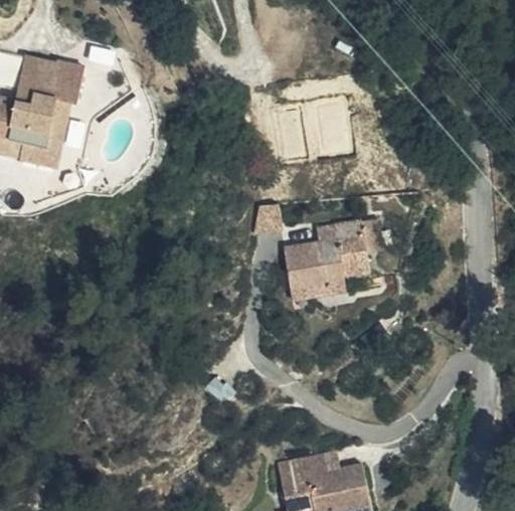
[(0,136),(24,143),(19,158),(56,167),(75,104),(79,104),(91,67),(61,60),(60,63),(31,55),(17,100),(4,97),(0,110),(0,136)]
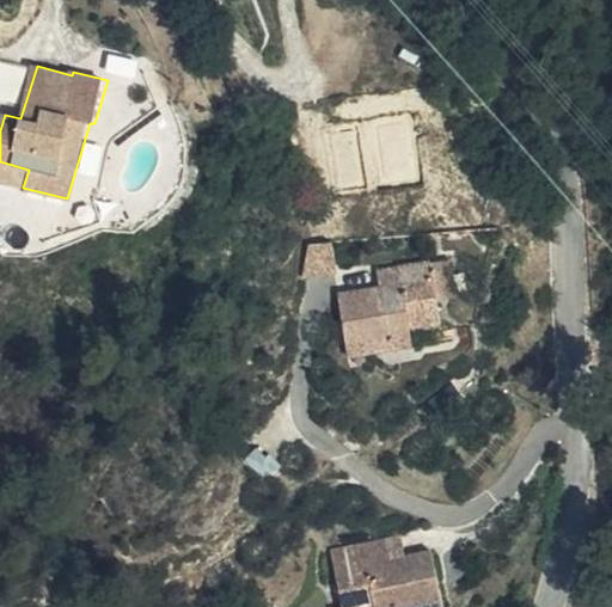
[(0,181),(23,188),(29,170),(0,161),(0,181)]
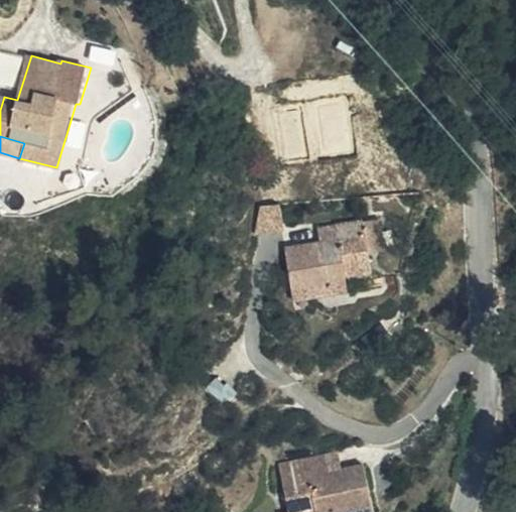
[(257,209),(248,235),(279,230),(275,205),(257,209)]
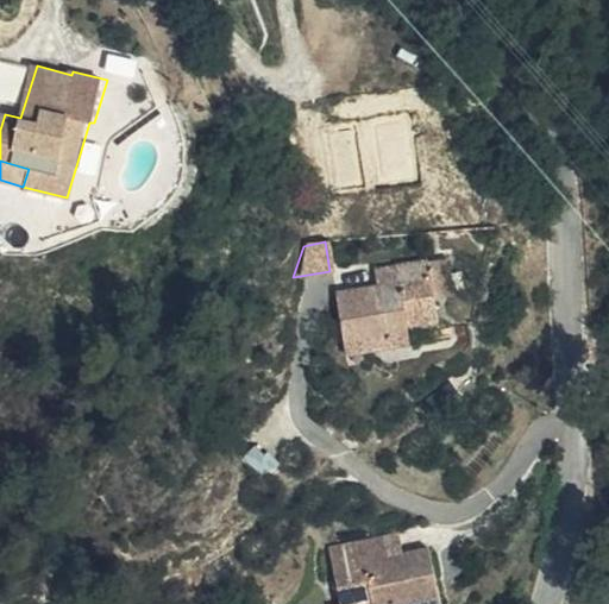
[(427,262),(393,268),(396,284),(375,288),(334,294),(343,344),(362,341),(363,353),(408,346),(407,331),(438,325),(427,262)]
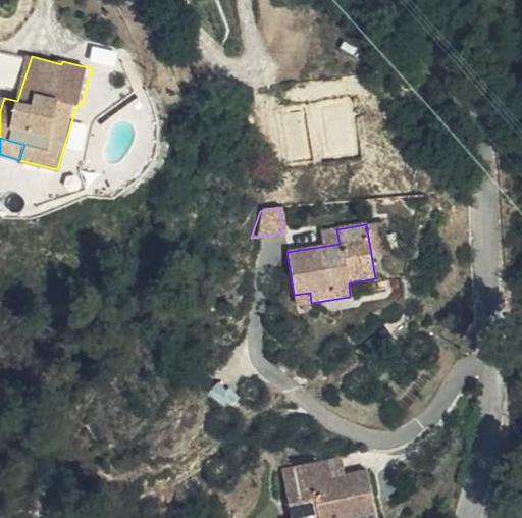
[(340,244),(336,229),(319,232),(321,247),(340,244)]
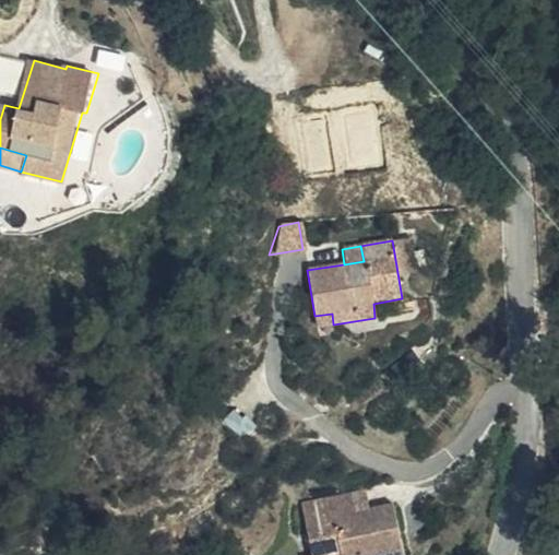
[(316,327),(333,325),(332,314),(314,316),(316,327)]
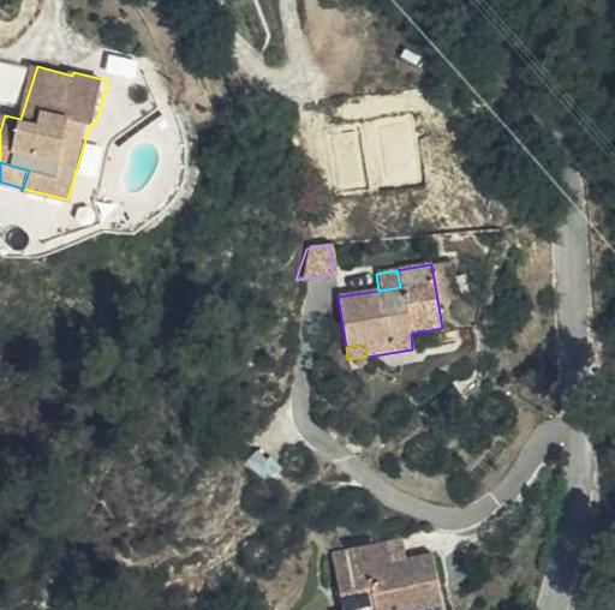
[(381,542),(366,544),(370,564),(386,562),(381,542)]
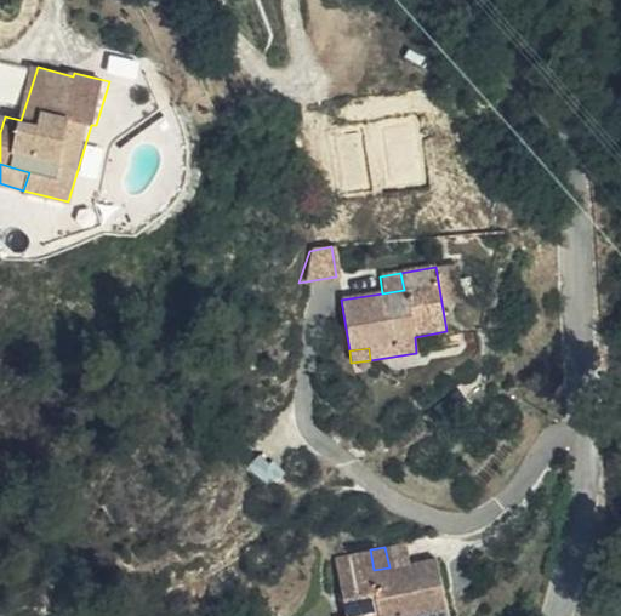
[(374,570),(370,549),(329,555),(340,615),(440,615),(431,560),(389,568),(374,570)]
